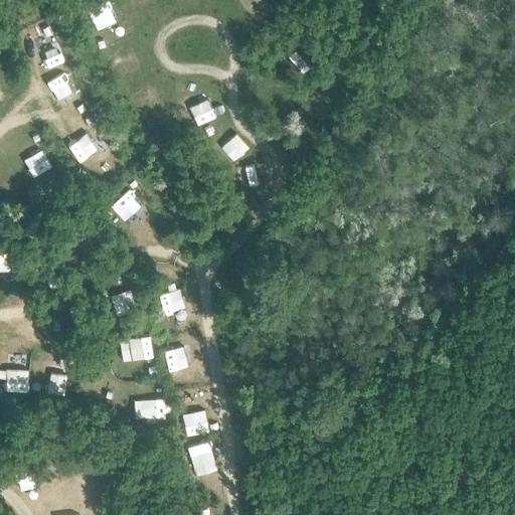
[(256,0),(263,9),(278,0),(256,0)]
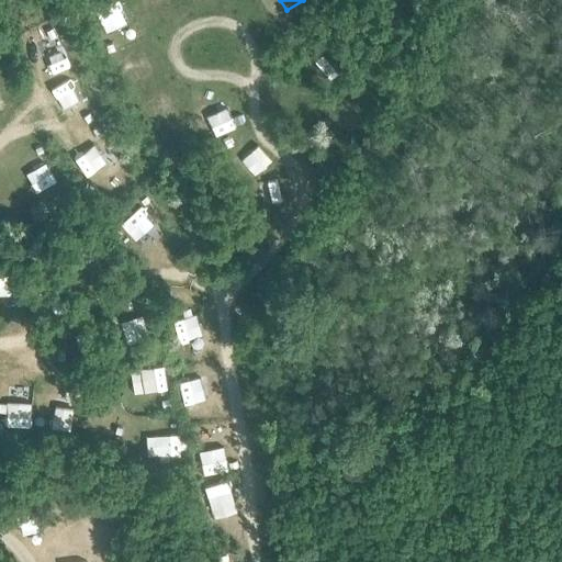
[(303,62),(318,80),(336,66),(322,47),(303,62)]
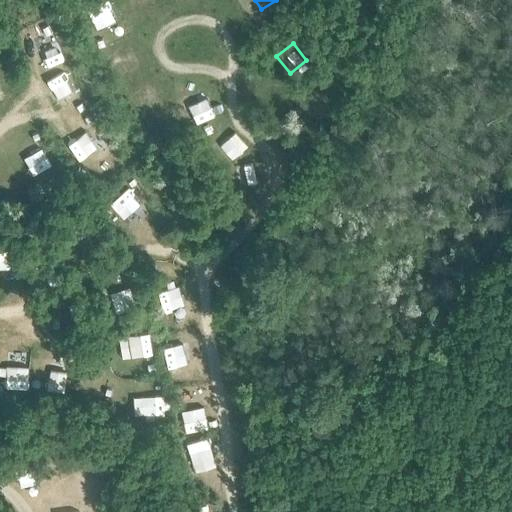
[(55,97),(72,94),(68,74),(51,77),(55,97)]
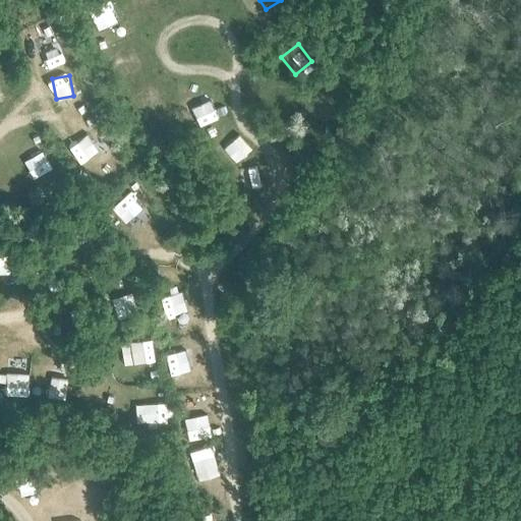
[(179,104),(184,121),(201,116),(196,99),(179,104)]
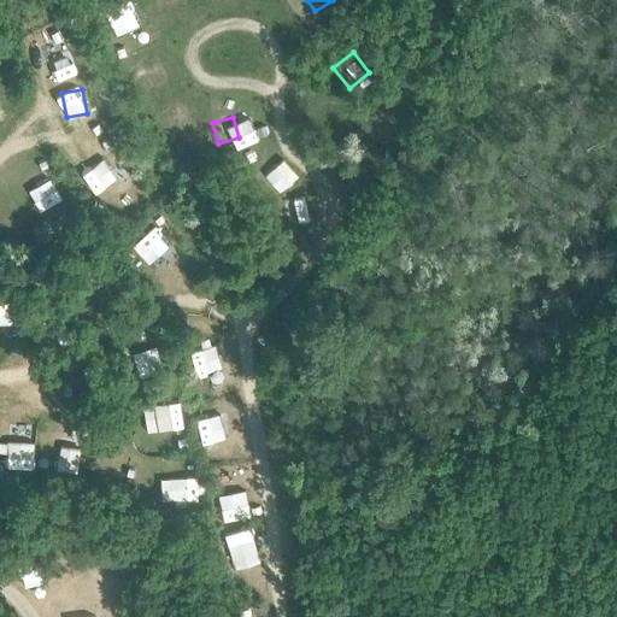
[(287,162),(265,166),(270,188),(292,183),(287,162)]
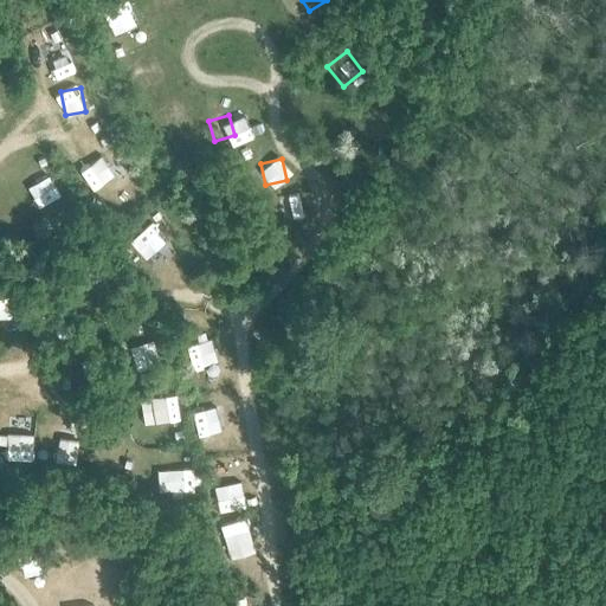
[(96,191),(117,178),(107,161),(85,174),(96,191)]
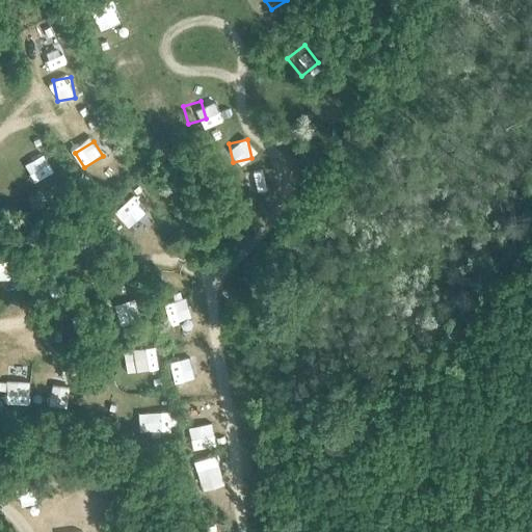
[(255,165),(238,174),(245,188),(263,181),(255,165)]
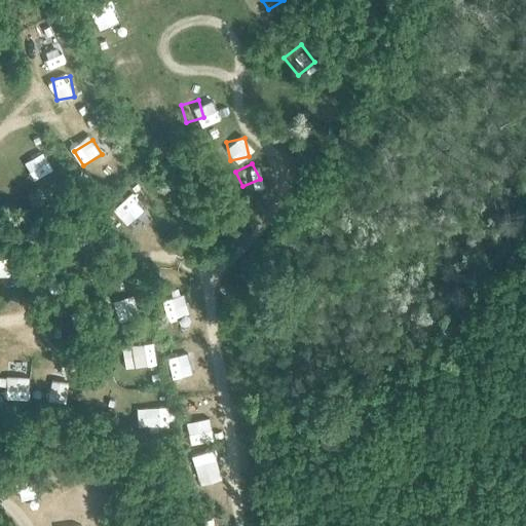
[(132,239),(151,217),(135,203),(115,226),(132,239)]
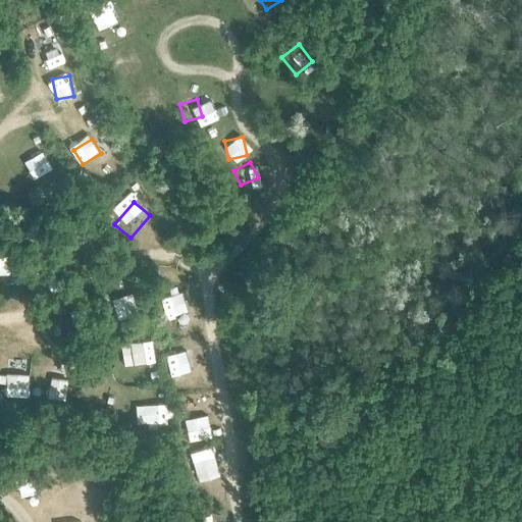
[(0,258),(0,269),(2,281),(17,277),(12,256),(0,258)]
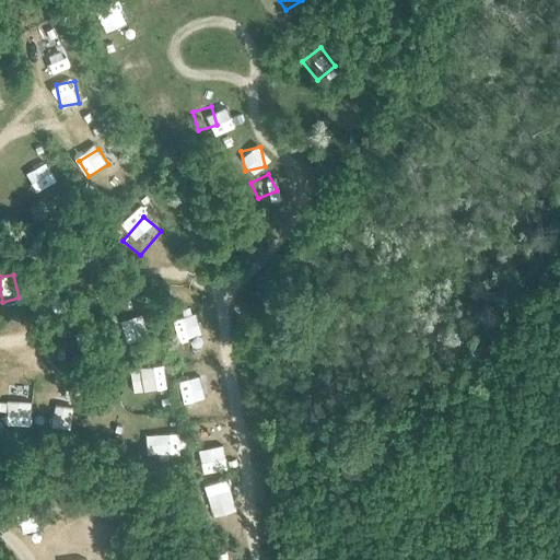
[(117,308),(121,335),(141,331),(136,305),(117,308)]
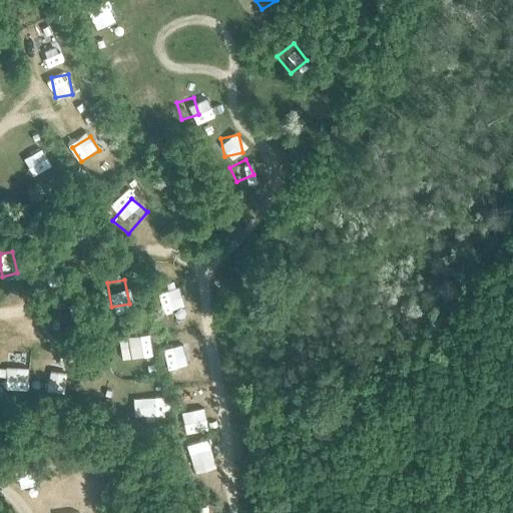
[(159,293),(166,313),(185,306),(178,287),(159,293)]
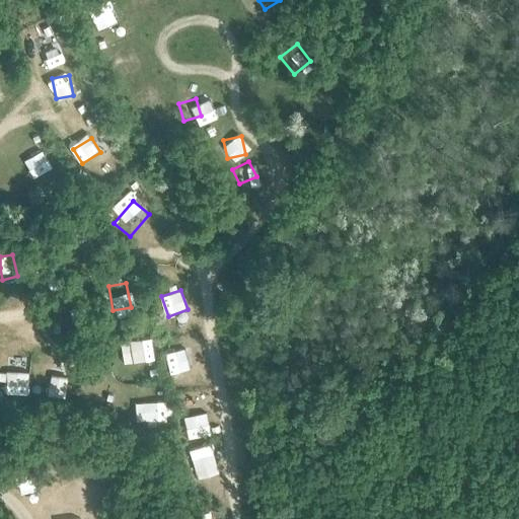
[(120,356),(153,354),(152,341),(119,342),(120,356)]
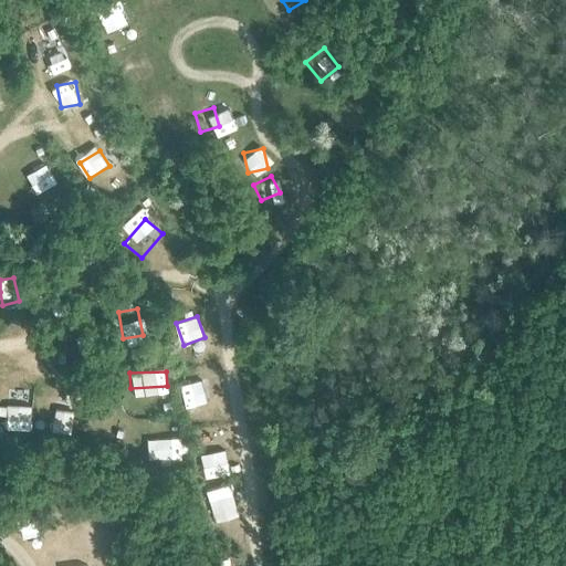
[(219,376),(185,377),(187,405),(220,402),(219,376)]
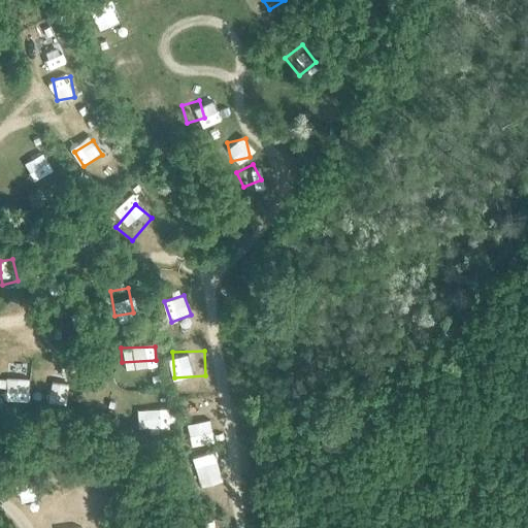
[(139,406),(139,426),(170,427),(171,407),(139,406)]
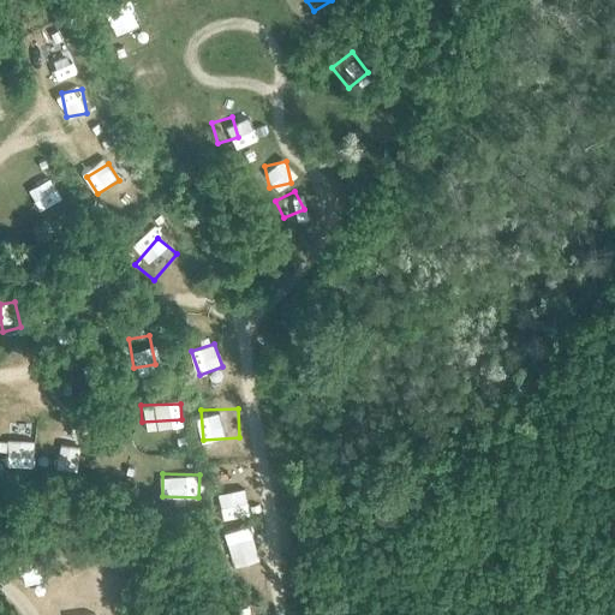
[(227,491),(227,513),(248,513),(246,491),(227,491)]
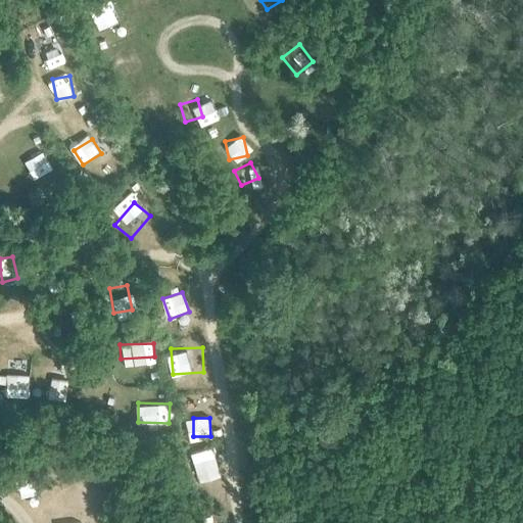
[(196,479),(219,475),(212,443),(189,448),(196,479)]
